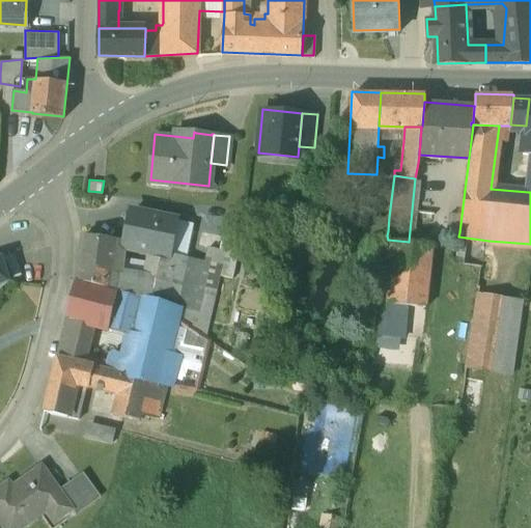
[(466,182),(453,179),(450,202),(451,202),(448,230),(459,232),(466,182)]
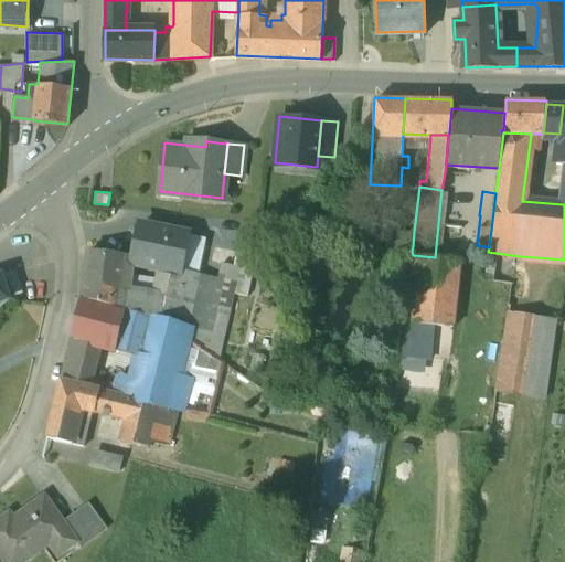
[(188,233),(140,223),(131,260),(141,262),(140,264),(158,267),(158,266),(180,271),(188,233)]
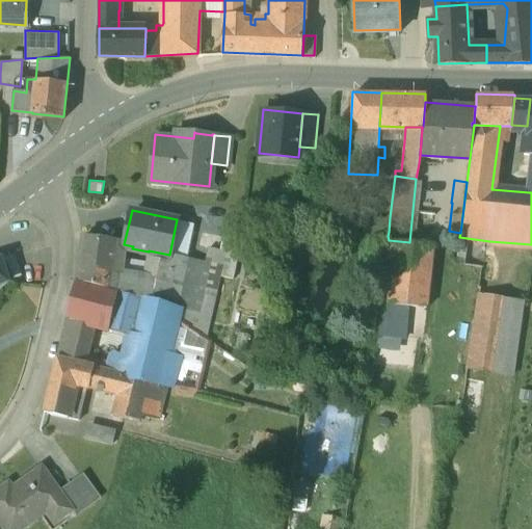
[(390,217),(367,214),(365,229),(369,230),(389,232),(390,217)]
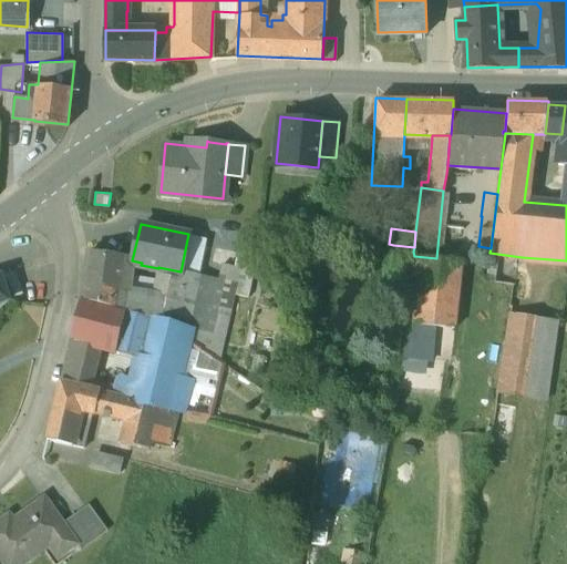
[(414,247),(393,245),(392,256),(414,259),(414,256),(413,252),(414,247)]
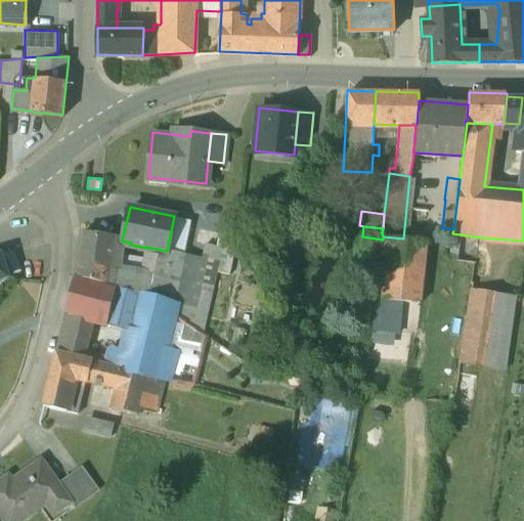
[(117,235),(81,231),(75,275),(107,284),(113,268),(117,235)]
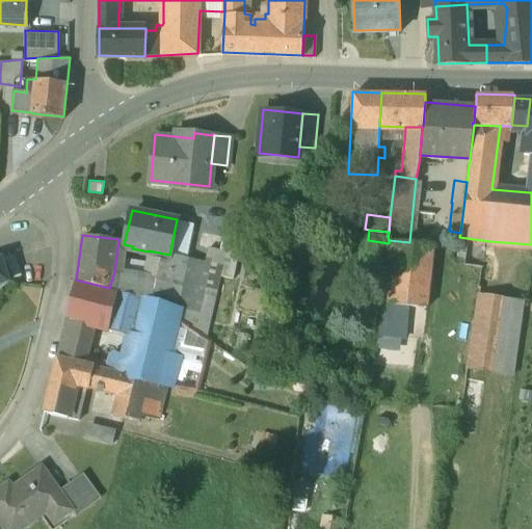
[(409,242),(389,240),(389,243),(382,301),(405,303),(426,306),(433,244),(409,242)]
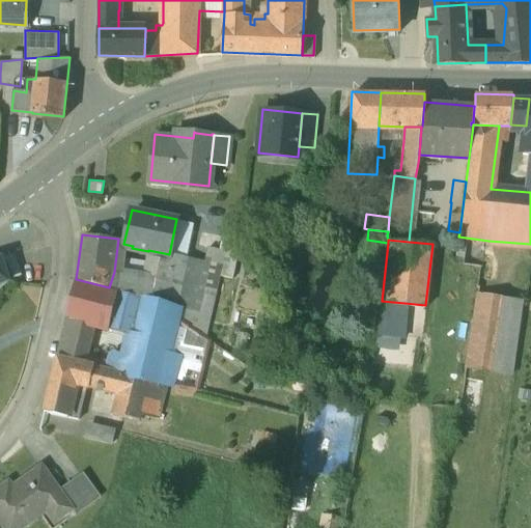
[(169,254),(148,250),(148,251),(143,276),(138,295),(142,296),(176,305),(178,305),(208,312),(210,312),(218,274),(223,249),(208,246),(205,261),(169,254)]
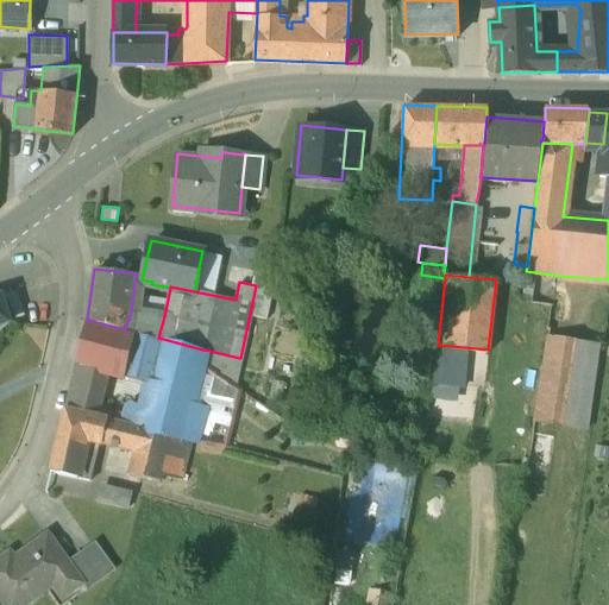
[(272,289),(256,285),(250,314),(267,317),(272,289)]
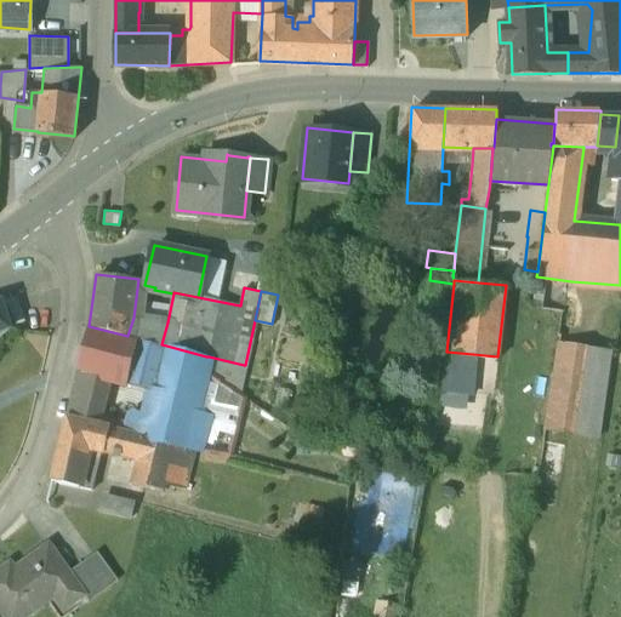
[(3,300),(0,300),(0,329),(11,326),(3,300)]
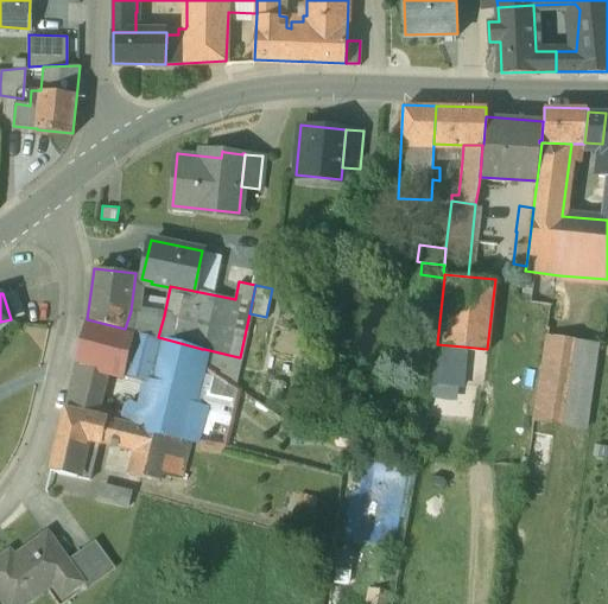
[(546,304),(533,415),(555,418),(590,421),(600,339),(572,336),(574,326),(563,325),(565,306),(546,304)]
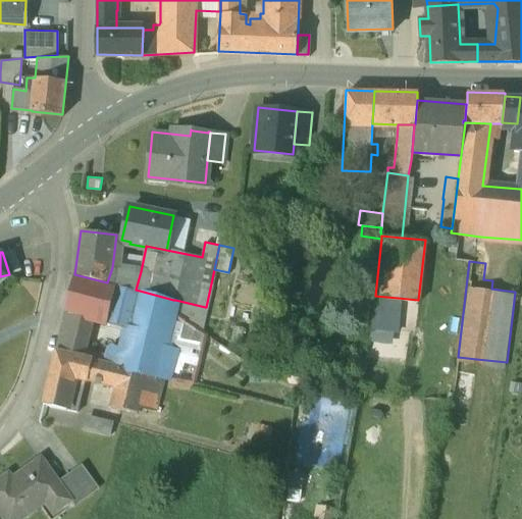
[(141,271),(112,267),(107,282),(115,284),(136,290),(141,271)]
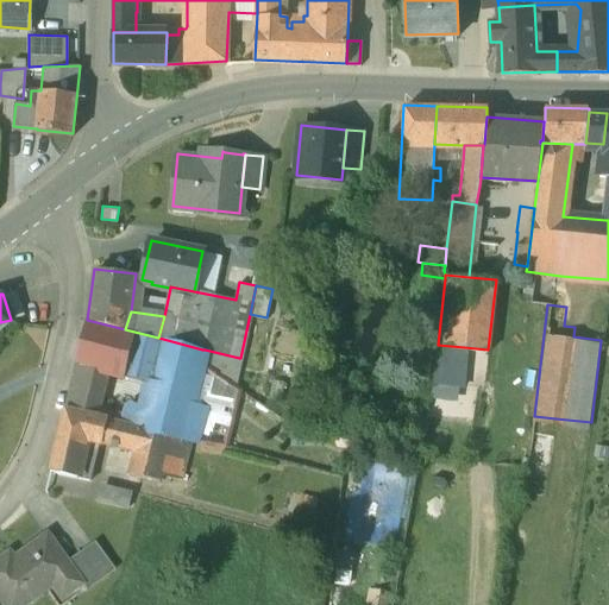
[(267,317),(250,314),(240,358),(239,358),(238,363),(256,367),(267,317)]
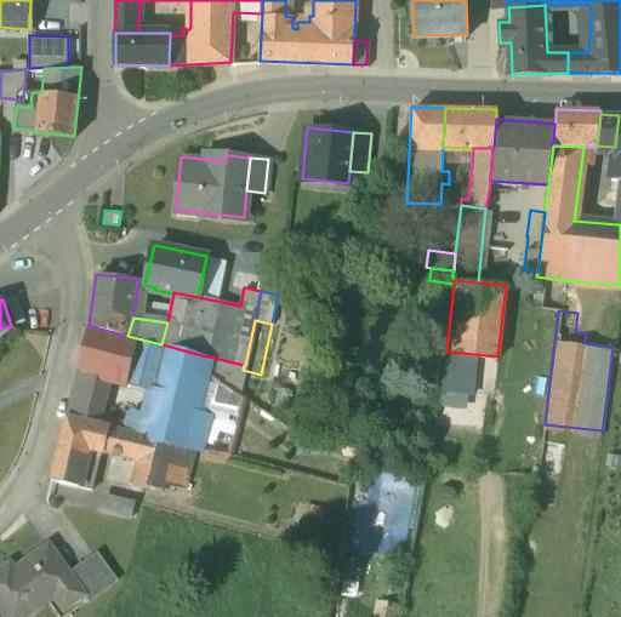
[(137,341),(89,329),(79,369),(113,377),(126,381),(137,341)]
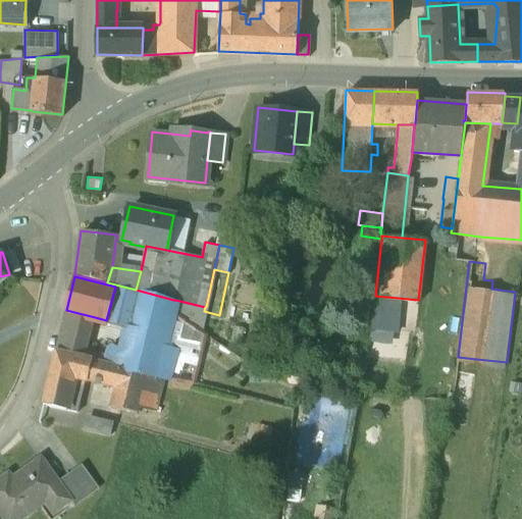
[(136,290),(115,284),(115,287),(106,320),(117,322),(131,325),(140,291),(136,290)]
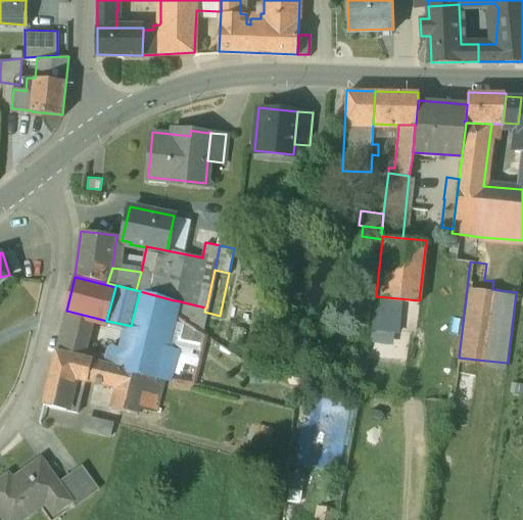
[(131,326),(125,355),(111,351),(108,362),(122,365),(121,371),(163,379),(169,379),(176,350),(163,348),(176,300),(174,300),(140,291),(131,326)]
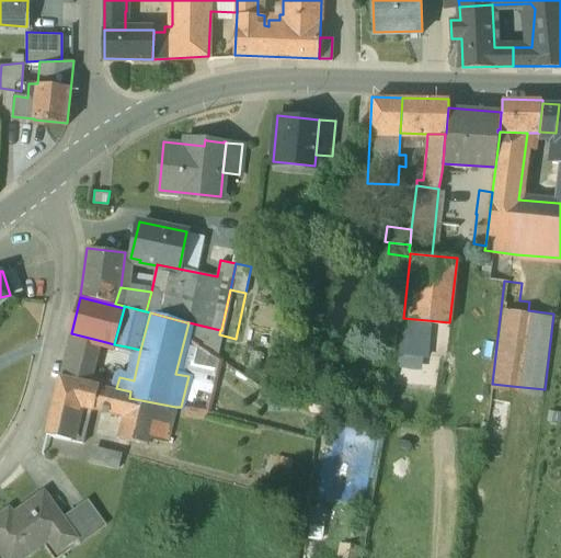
[(427,320),(403,318),(399,352),(425,355),(427,320)]
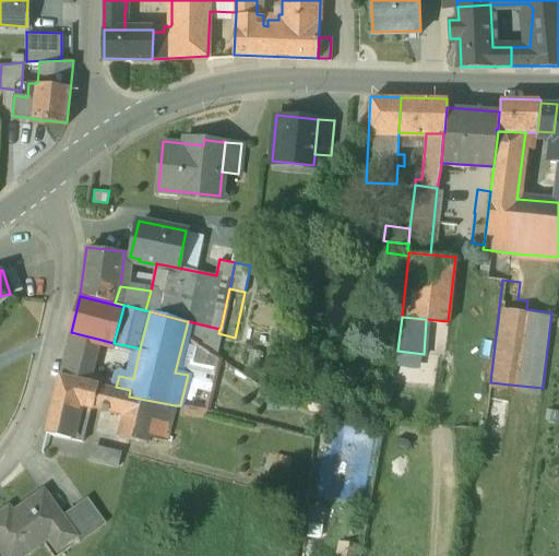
[(102,340),(71,332),(60,374),(91,381),(102,340)]
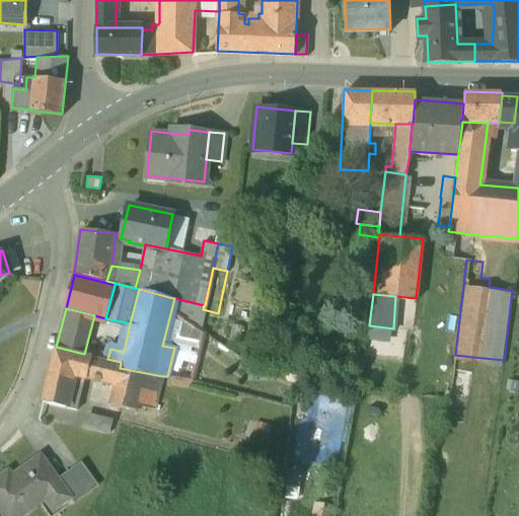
[(117,320),(110,349),(124,352),(130,323),(117,320)]
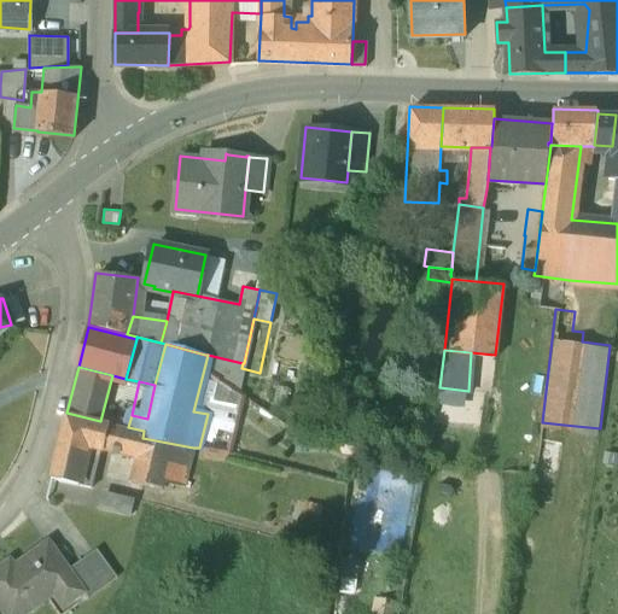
[(100,421),(66,413),(51,478),(91,486),(97,463),(85,461),(88,445),(138,456),(143,438),(144,431),(128,427),(100,421)]
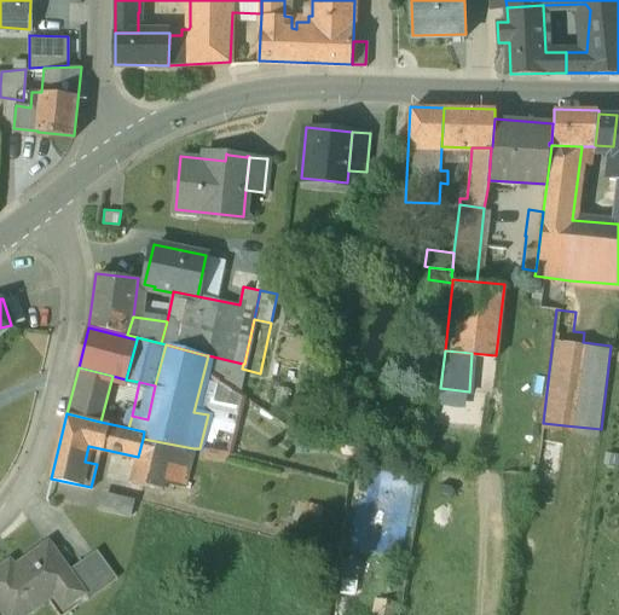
[(543,423),(531,499),(554,502),(565,425),(543,423)]
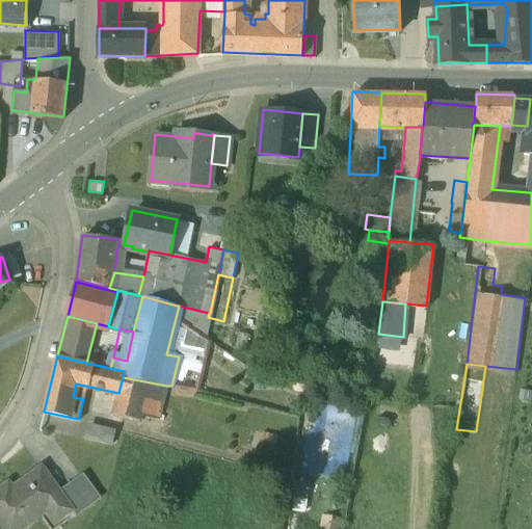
[(166,386),(123,377),(118,393),(113,415),(140,419),(141,415),(159,418),(166,386)]
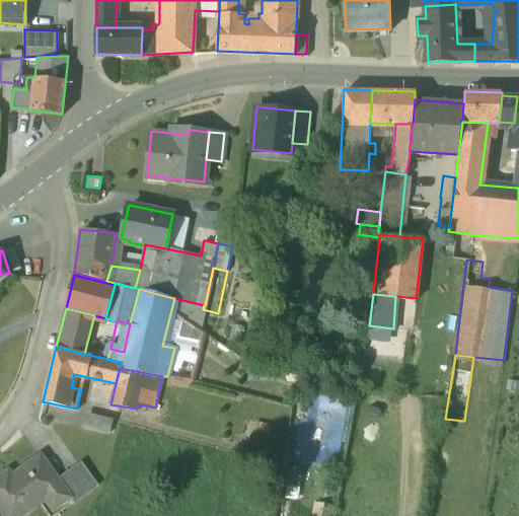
[(117,420),(89,414),(87,426),(114,433),(117,420)]
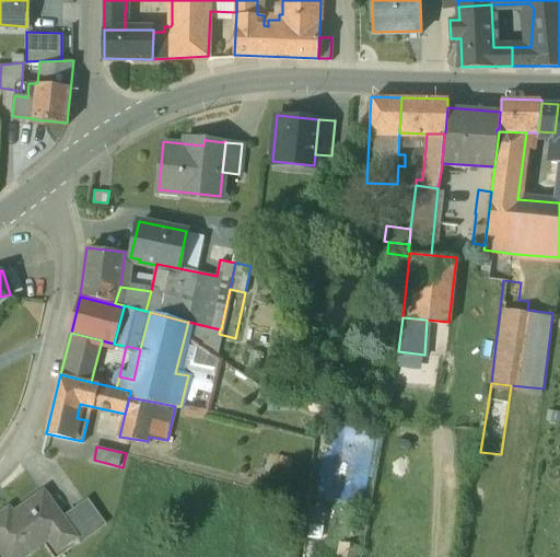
[(42,491),(10,513),(7,508),(0,512),(0,550),(3,556),(16,556),(47,536),(55,548),(71,536),(72,536),(59,517),(42,491)]
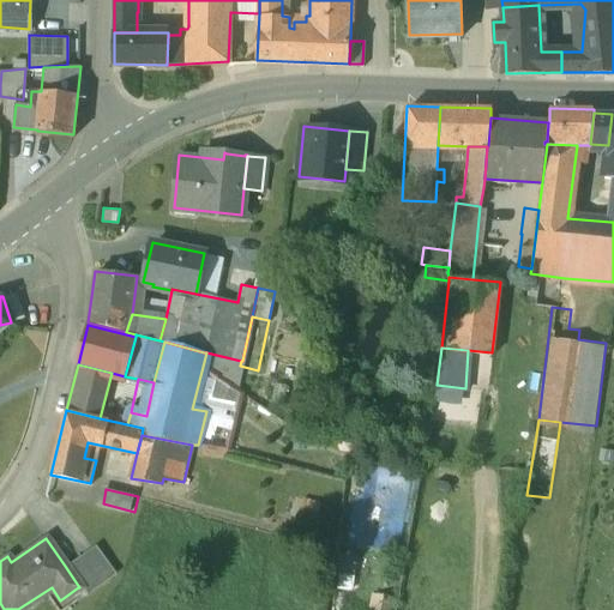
[(94,544),(65,566),(79,587),(78,587),(83,595),(114,573),(94,544)]
